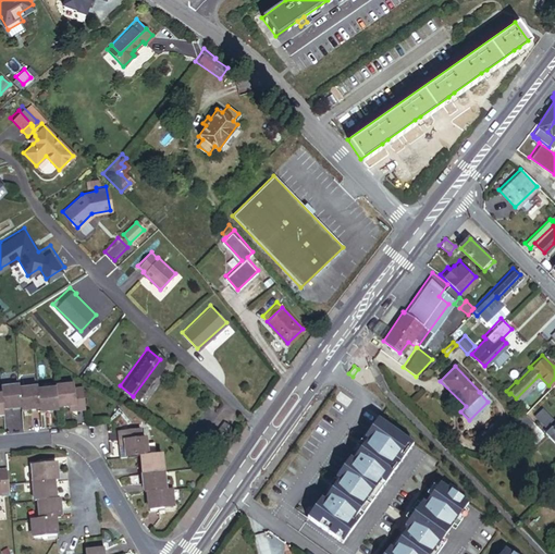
[(83,405),(81,383),(71,384),(71,379),(51,381),(51,384),(53,401),(65,399),(73,399),(73,405),(83,405)]
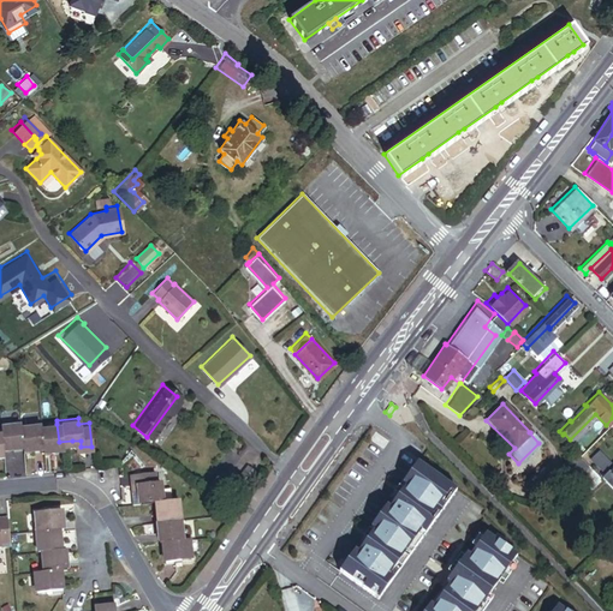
[(18,441),(17,423),(17,419),(0,420),(0,442),(18,441)]
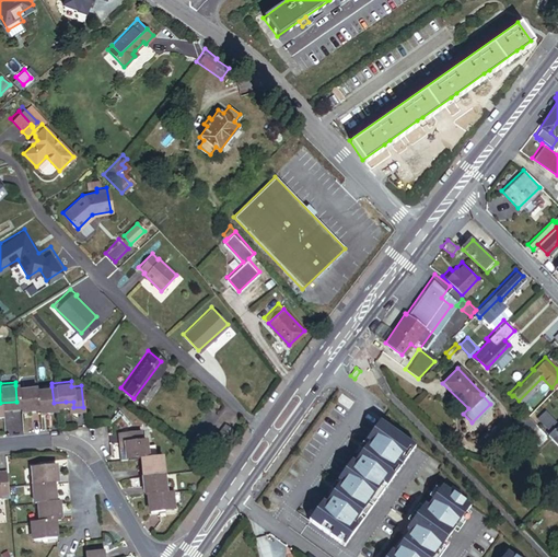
[(35,404),(34,387),(34,384),(23,385),(15,385),(16,402),(18,405),(35,404)]
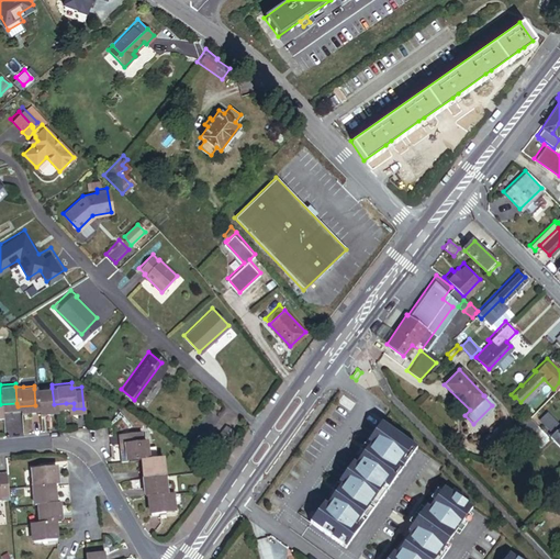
[(54,404),(52,388),(42,388),(34,389),(35,405),(36,409),(54,407),(54,404)]
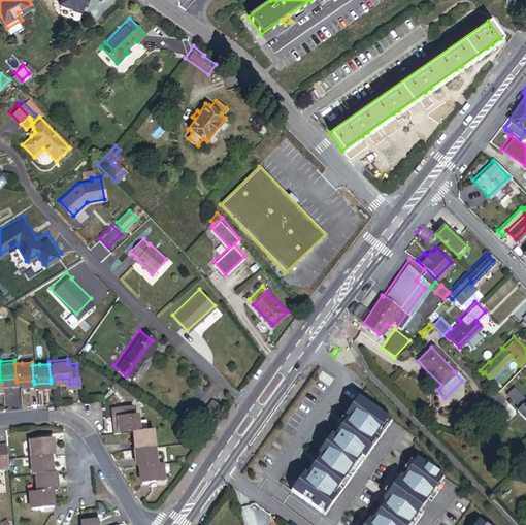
[(498,381),(502,385),(506,380),(502,375),(498,381)]
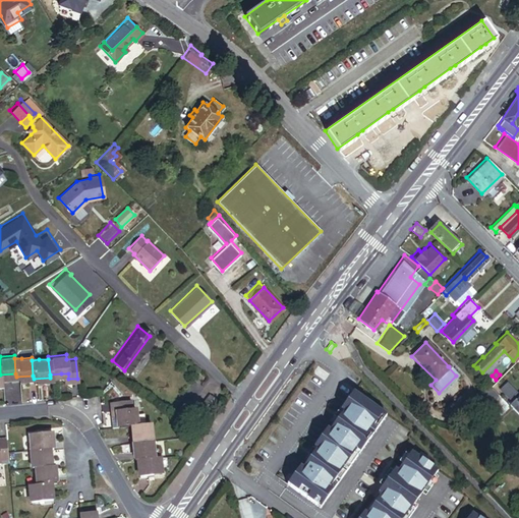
[(486,382),(489,386),(496,380),(492,376),(485,382),(486,382)]
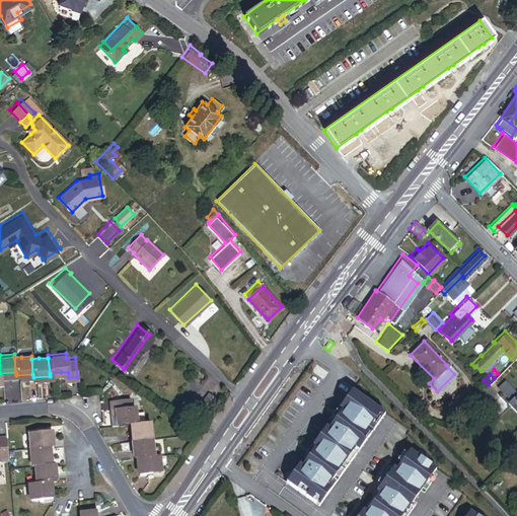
[(488,384),(485,380),(473,391),(485,402),(496,391),(488,384)]
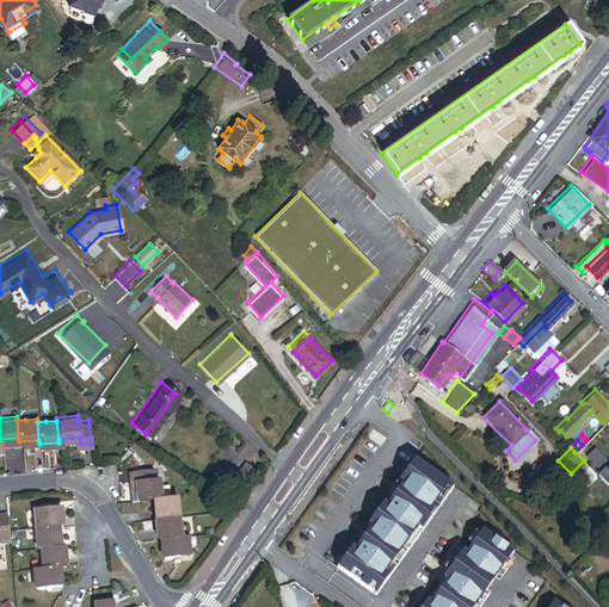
[(374,593),(451,485),(412,457),(398,478),(400,481),(385,502),(381,500),(365,521),(369,524),(354,546),(350,544),(334,564),(374,593)]
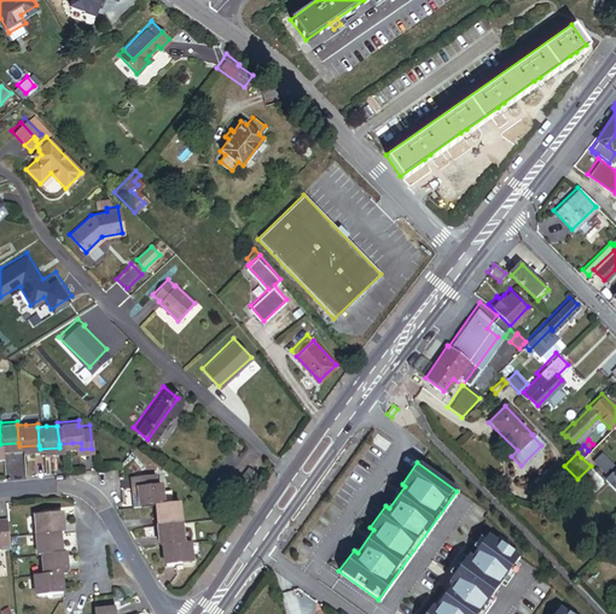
[(591,466),(577,479),(591,492),(604,480),(603,479),(600,475),(591,466)]
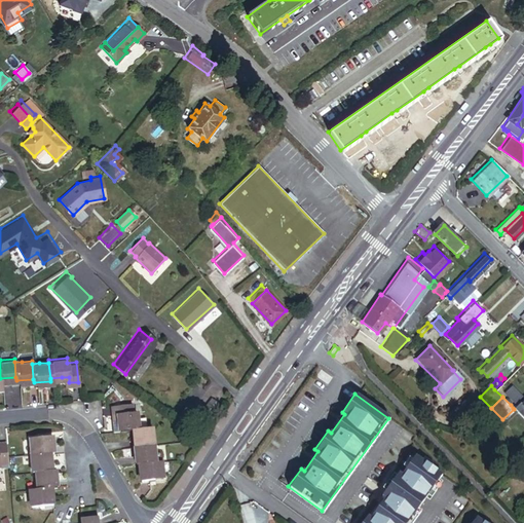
[(513,408),(520,400),(518,398),(511,405),(513,408)]
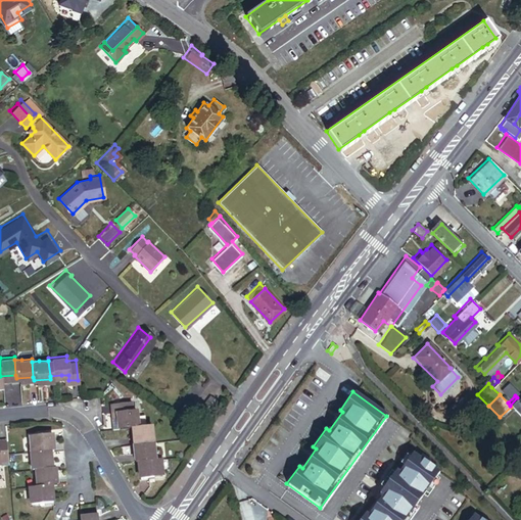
[(520,396),(519,398),(518,397),(517,397),(510,406),(511,407),(518,414),(520,411),(520,396)]
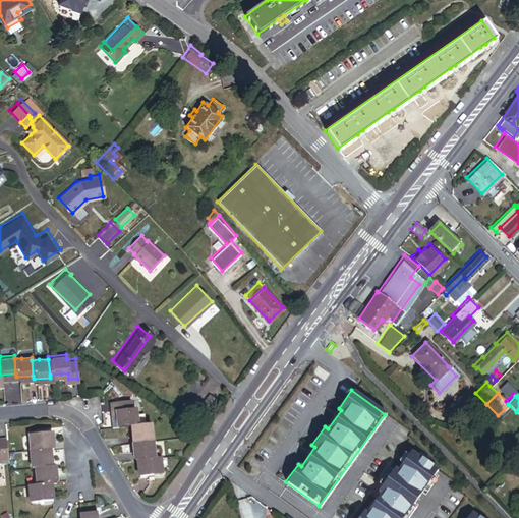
[(137,411),(136,404),(134,404),(133,397),(109,399),(110,423),(130,422),(137,421),(137,419),(137,411)]
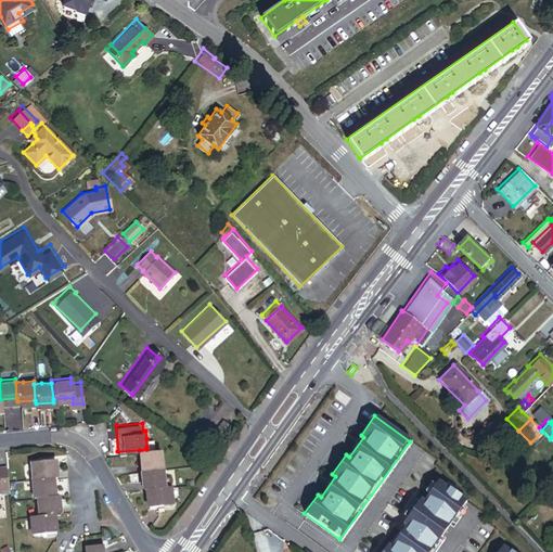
[(208,452),(198,446),(196,449),(205,456),(208,452)]
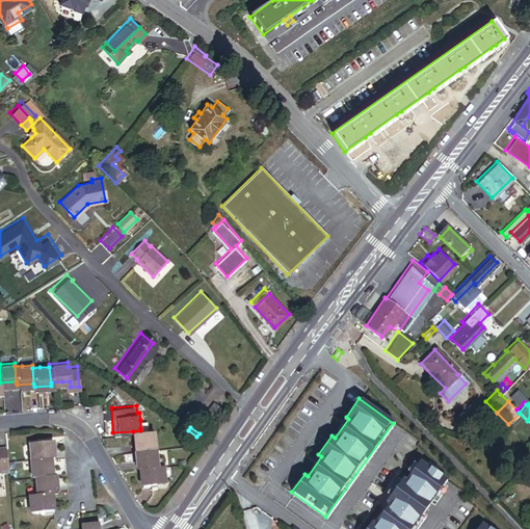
[(157,447),(156,429),(140,430),(133,431),(134,449),(157,447)]
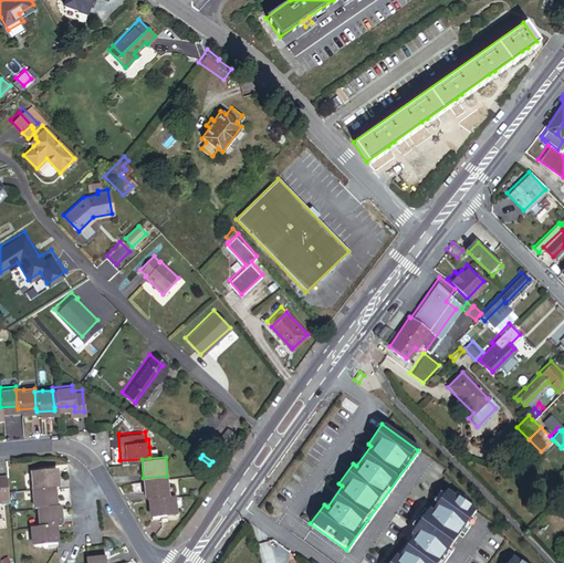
[(54,485),(52,466),(30,467),(31,486),(50,485),(54,485)]
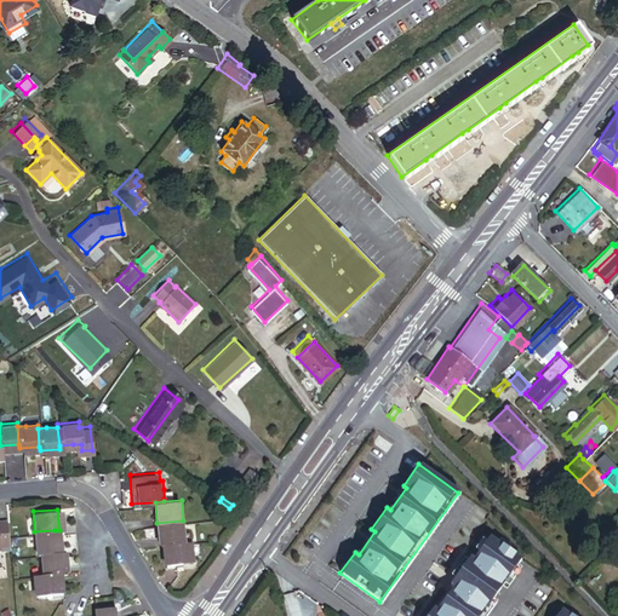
[(184,540),(183,520),(156,523),(158,542),(161,541),(184,540)]
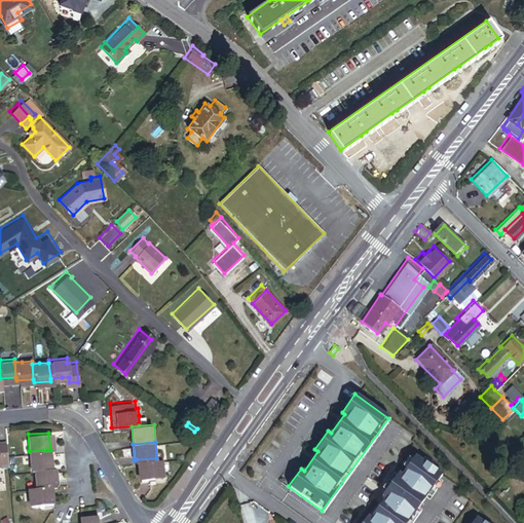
[(48,468),(46,450),(29,451),(28,451),(30,470),(31,470),(48,468)]
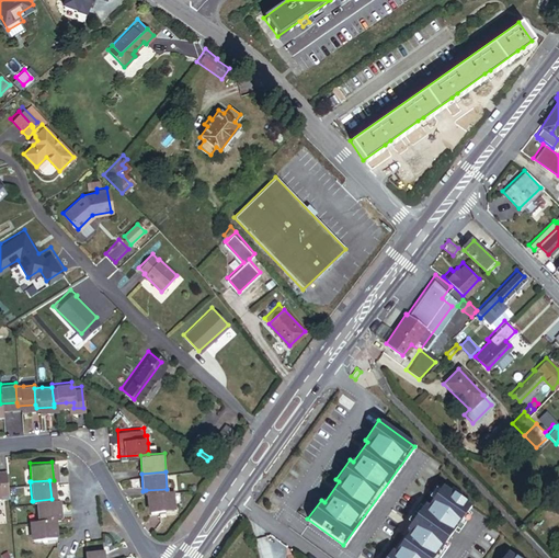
[(431,557),(469,505),(441,485),(426,504),(423,502),(406,527),(409,530),(394,550),(390,548),(383,557),(431,557)]
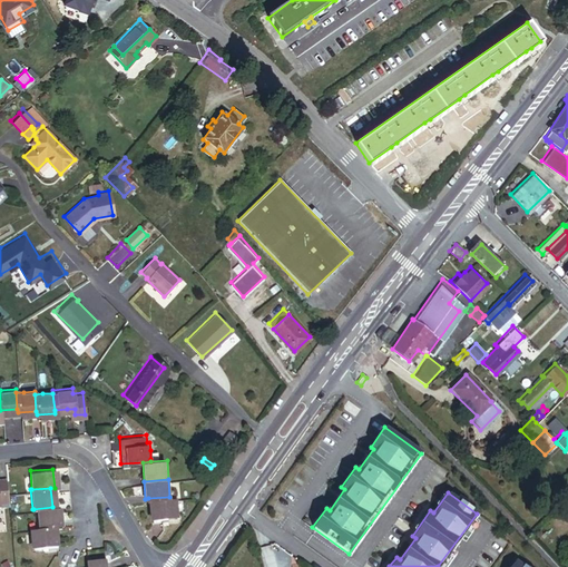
[(174,512),(173,497),(169,497),(148,498),(149,515),(174,512)]
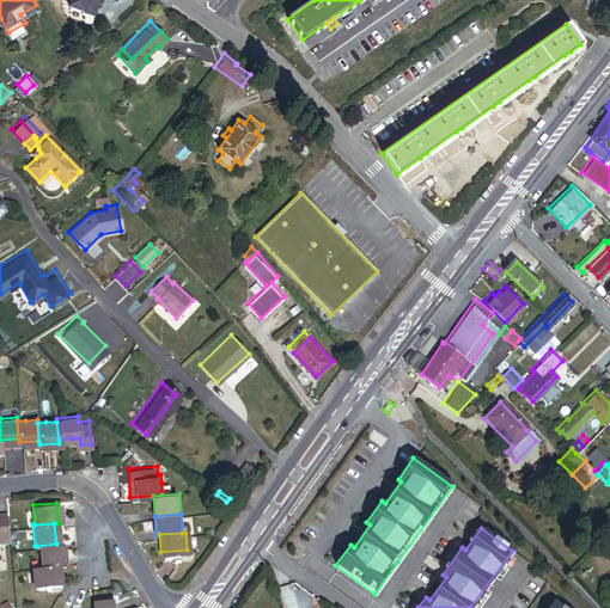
[(62,563),(61,544),(56,544),(36,546),(37,565),(56,564),(62,563)]
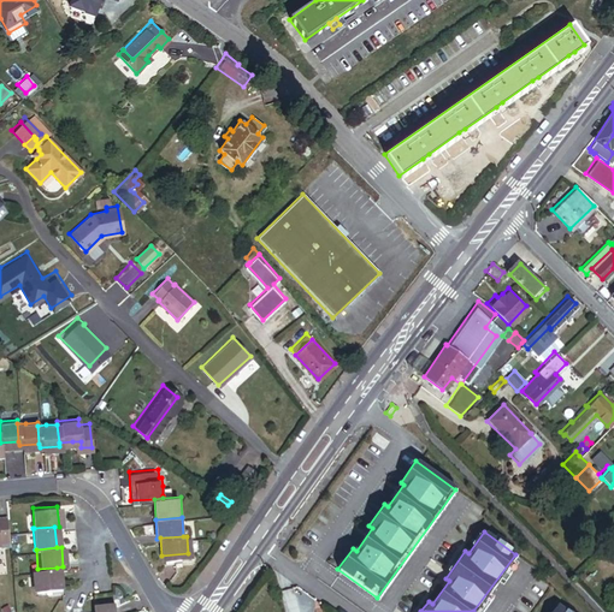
[(58,586),(57,568),(37,569),(31,569),(33,588),(58,586)]
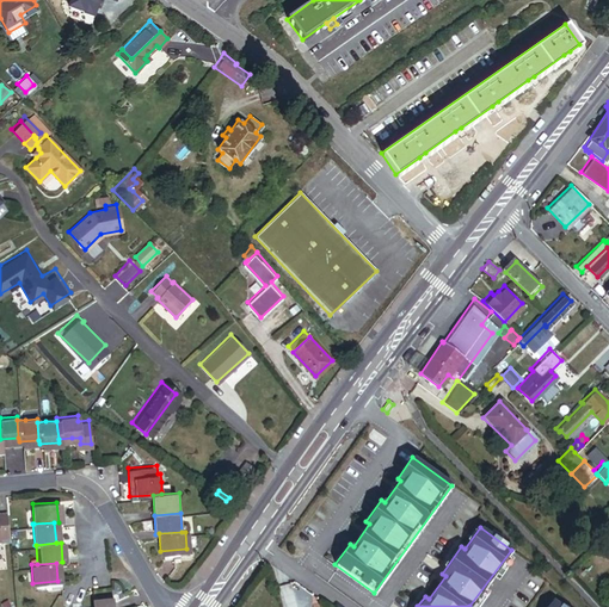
[(112,606),(112,586),(90,587),(91,601),(91,606),(112,606)]
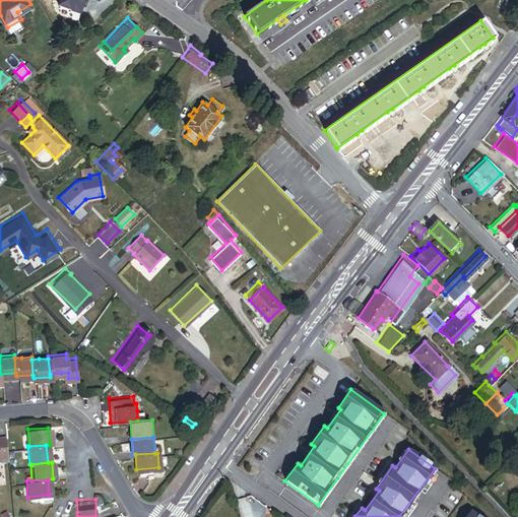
[(77,516),(77,512),(67,512),(60,513),(60,508),(51,509),(51,516),(77,516)]
